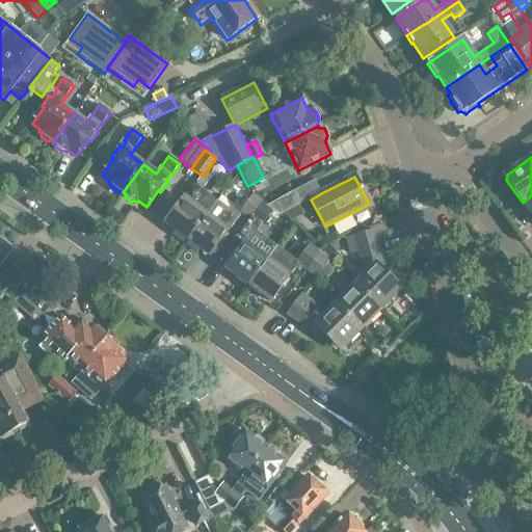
[(194,184),(165,223),(175,231),(174,233),(184,240),(185,239),(187,240),(216,201),(194,184)]
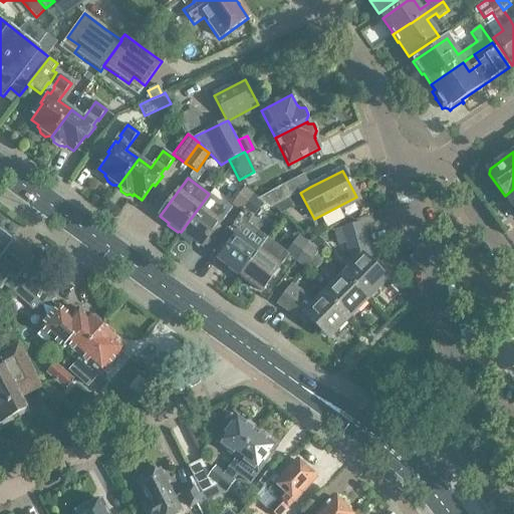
[(254,194),(244,187),(231,204),(241,212),(254,194)]
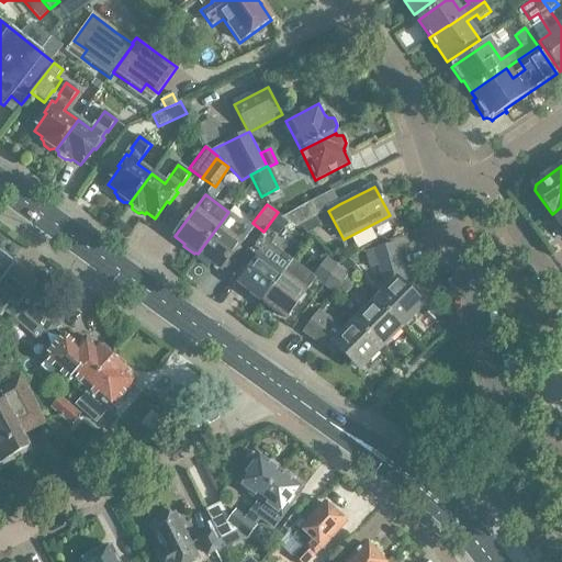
[(310,204),(284,217),(289,221),(288,223),(295,229),(317,217),(310,204)]
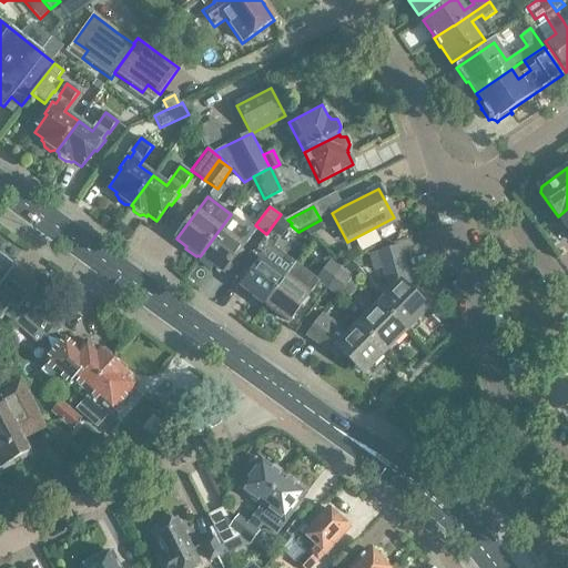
[(567,209),(558,216),(567,231),(567,209)]
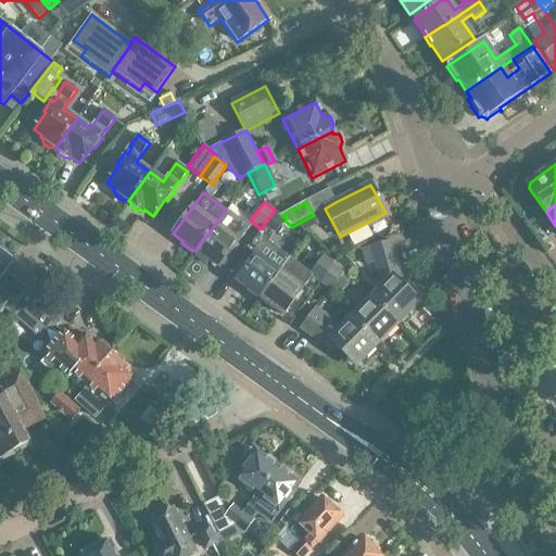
[(226,210),(196,251),(198,252),(197,254),(207,262),(209,261),(218,268),(251,226),(239,217),(238,218),(226,210)]
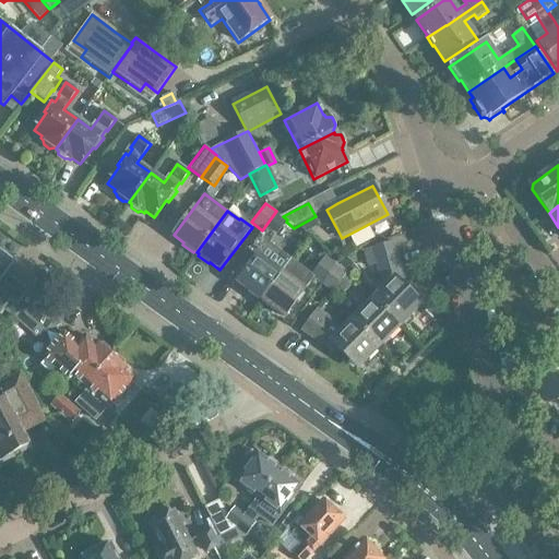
[(257,257),(237,283),(248,290),(247,292),(258,300),(259,298),(260,300),(280,274),(289,260),(277,251),(269,245),(268,244),(270,240),(261,233),(248,250),(257,257)]
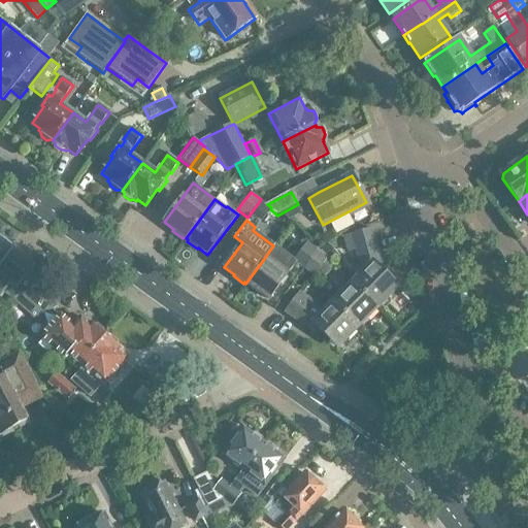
[(377,307),(398,288),(377,267),(382,263),(372,230),(344,238),(349,253),(356,251),(359,260),(361,259),(364,272),(354,283),(377,307)]
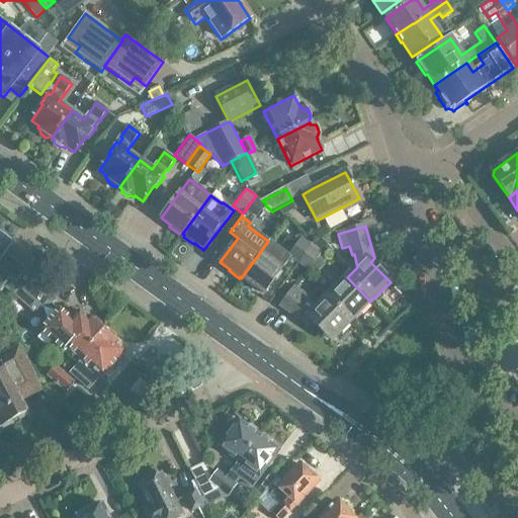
[(0,289),(2,287),(11,293),(37,281),(24,270),(24,269),(8,258),(6,261),(1,257),(10,244),(9,243),(8,239),(2,235),(0,234),(0,289)]
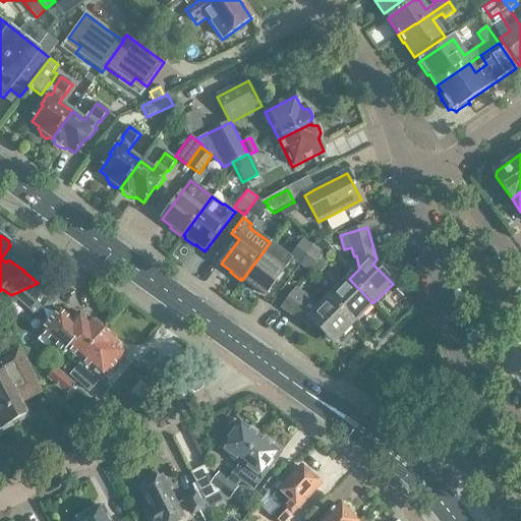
[(302,237),(289,256),(301,265),(313,247),(313,246),(302,237)]
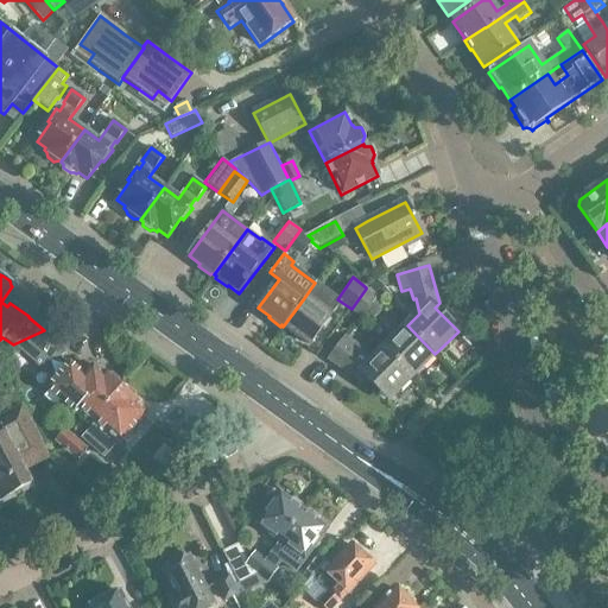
[(283,327),(285,328),(284,329),(296,339),(297,336),(309,346),(341,302),(315,283),(304,298),(283,327)]
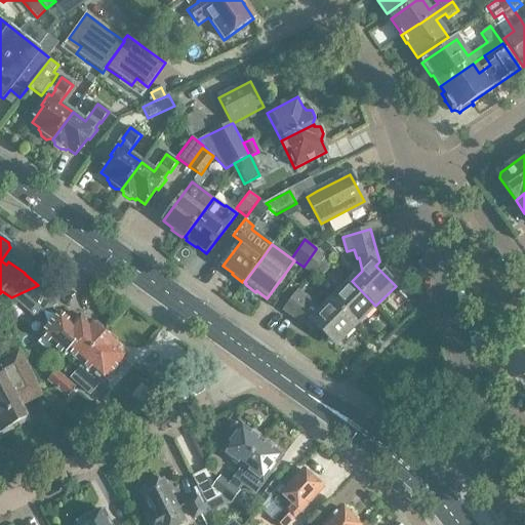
[(326,244),(320,250),(331,261),(337,255),(326,244)]
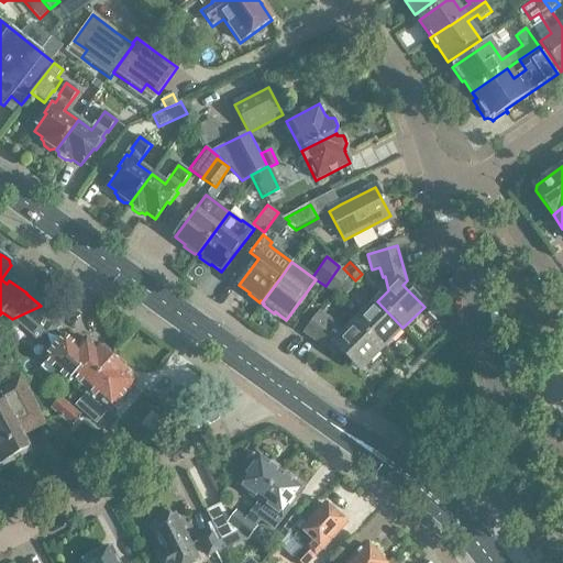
[(339,267),(326,286),(335,293),(341,287),(348,291),(355,282),(339,267)]
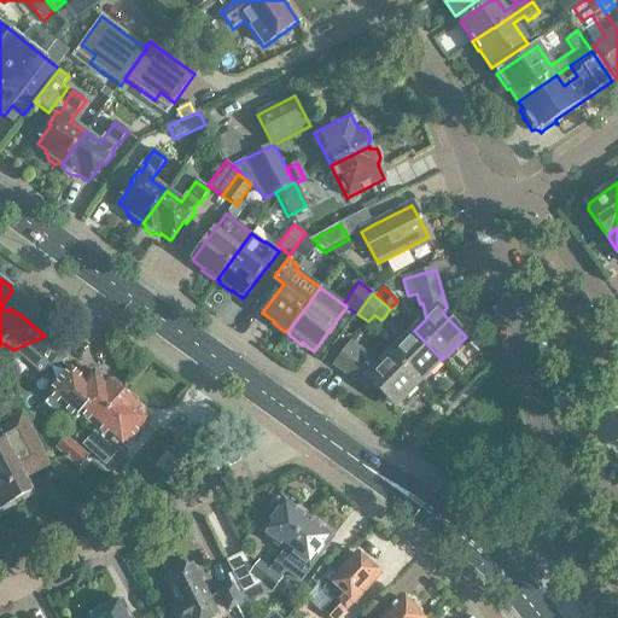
[(418,384),(442,360),(414,331),(389,356),(418,384)]
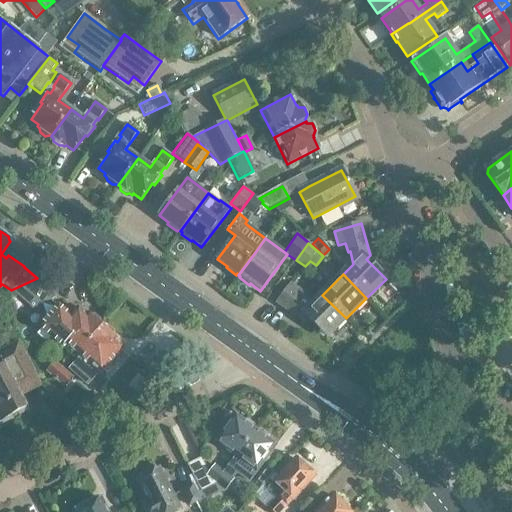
[(11,290),(32,309),(56,298),(34,279),(11,290)]
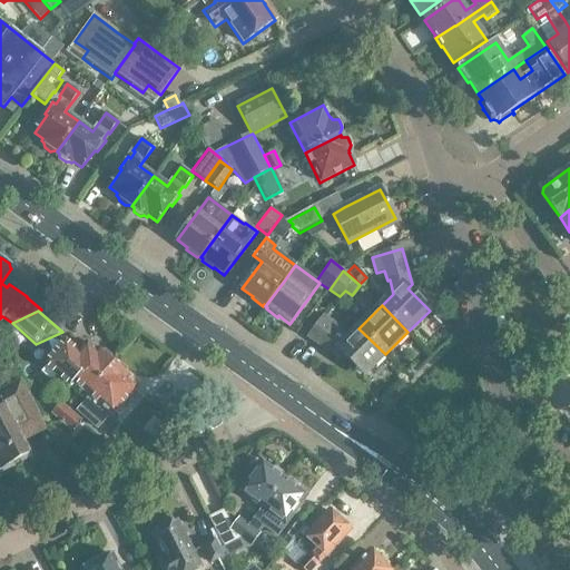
[(308,337),(337,359),(342,354),(364,375),(385,354),(359,328),(347,340),(340,334),(342,331),(323,317),(308,337)]
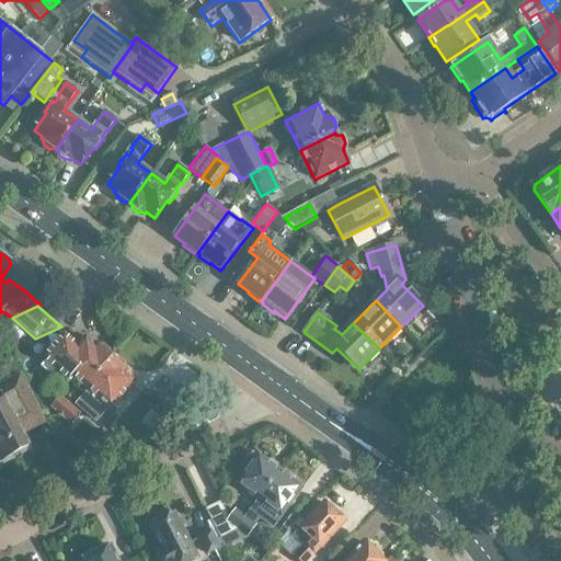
[(110,357),(110,352),(103,345),(98,346),(95,345),(94,346),(86,338),(77,347),(64,335),(43,359),(68,380),(71,376),(86,388),(111,358),(110,357)]
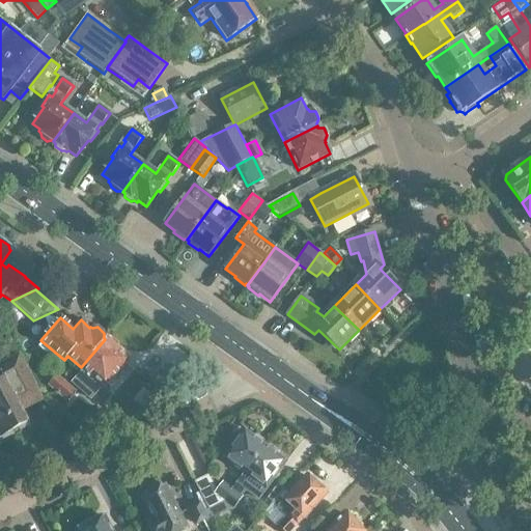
[(81,367),(105,388),(128,361),(119,353),(120,352),(118,351),(118,345),(112,339),(107,340),(105,339),(81,367)]
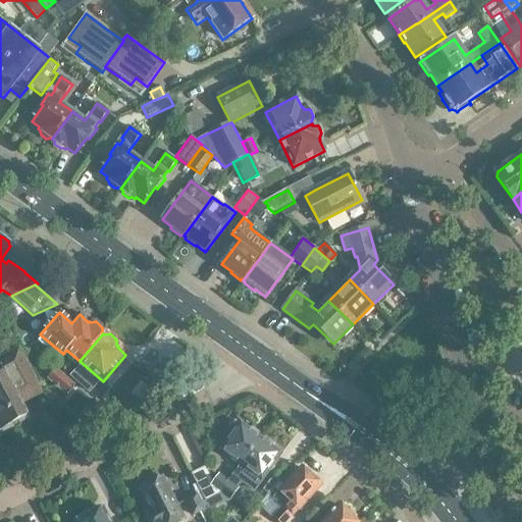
[(34,387),(37,386),(18,350),(0,359),(0,432),(0,433),(11,427),(10,425),(25,417),(19,405),(39,395),(38,394),(37,394),(34,387)]
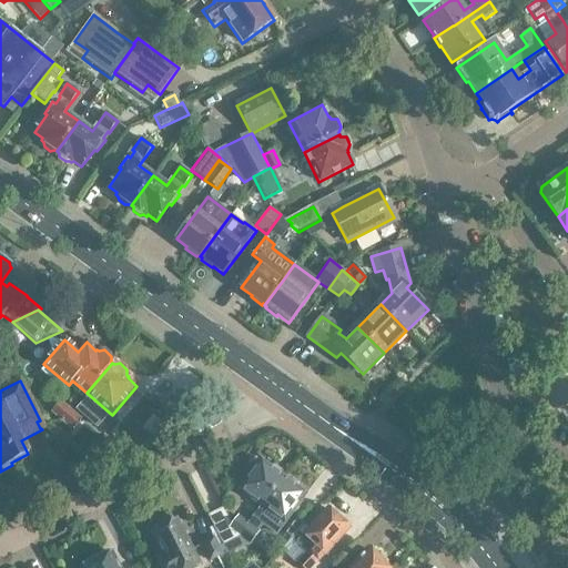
[(61,422),(70,412),(60,403),(51,413),(61,422)]
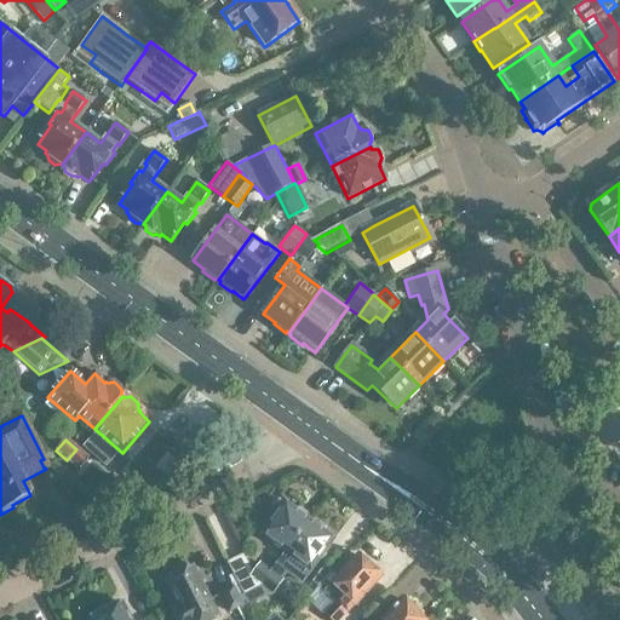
[(78,469),(87,458),(76,449),(67,460),(78,469)]
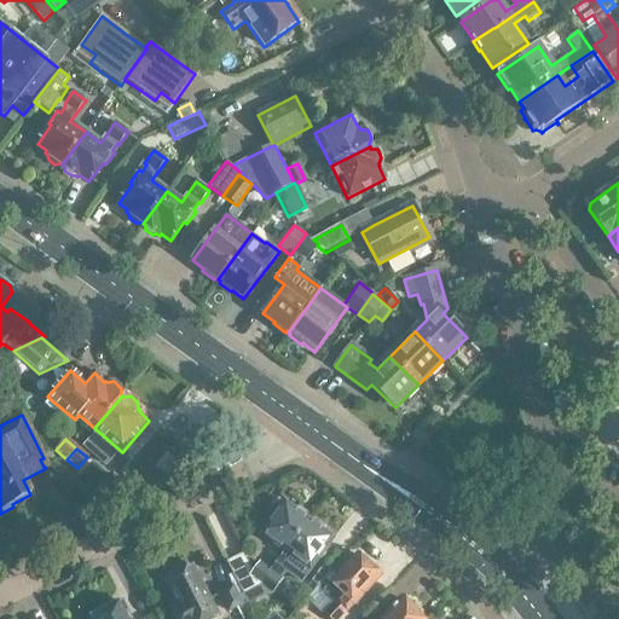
[(284,553),(308,520),(307,519),(306,515),(299,509),(295,510),(284,502),(270,522),(266,520),(258,532),(284,553)]
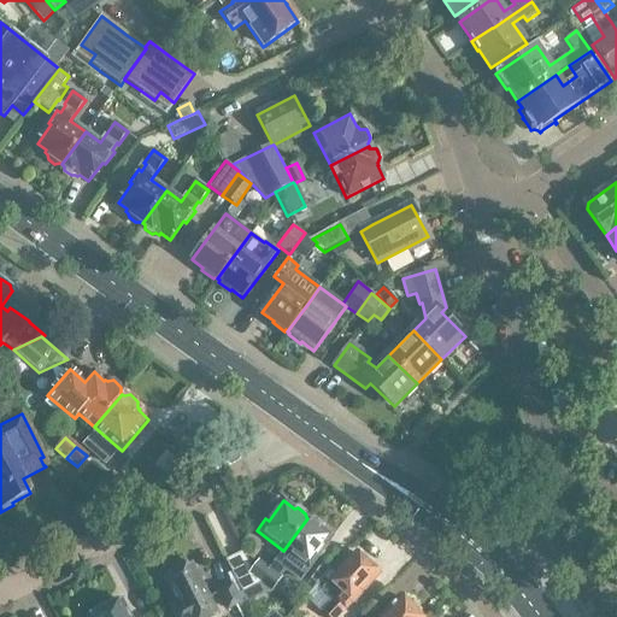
[(307,519),(275,564),(283,571),(291,563),(289,562),(293,557),(307,569),(331,536),(321,529),(321,524),(315,519),(307,519)]
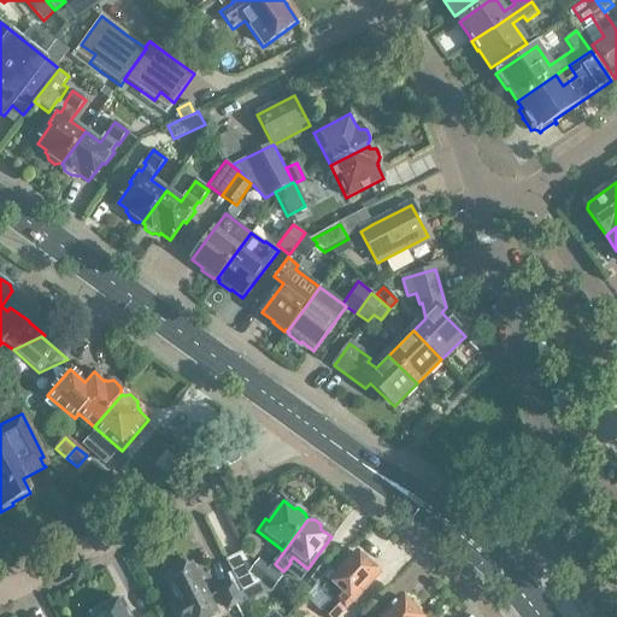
[(242,593),(260,583),(270,570),(258,562),(252,571),(242,553),(227,560),(242,593)]
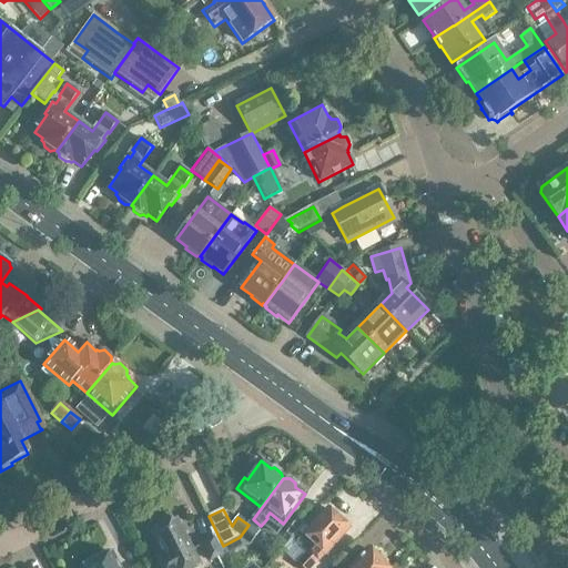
[(303,535),(296,543),(308,555),(298,566),(301,567),(312,567),(348,529),(340,520),(338,517),(334,513),(331,511),(327,509),(303,535)]
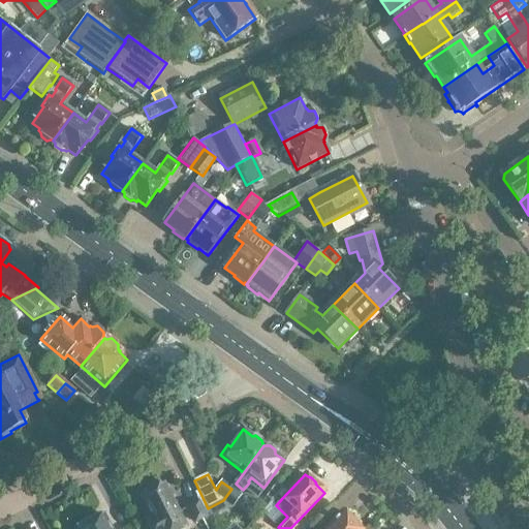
[(148,489),(147,492),(142,495),(153,518),(146,521),(150,528),(183,528),(186,528),(163,484),(157,487),(153,486),(148,489)]
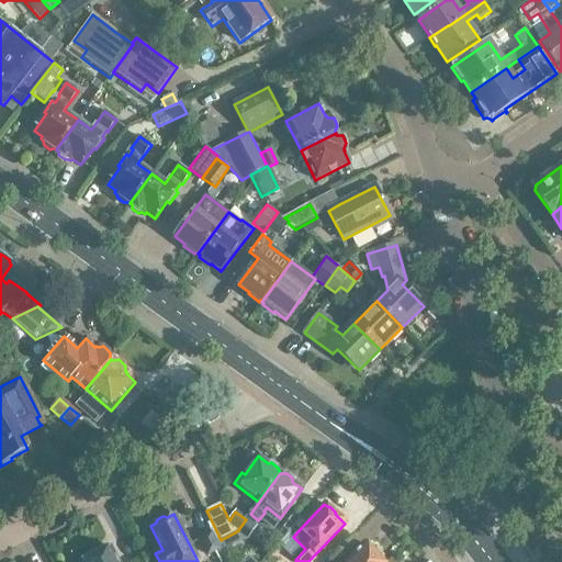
[(246,519),(237,531),(247,539),(256,527),(246,519)]
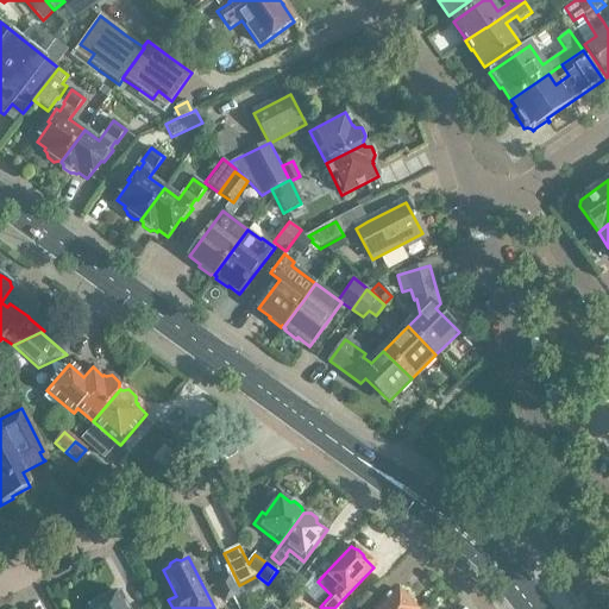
[(228,578),(217,584),(225,602),(232,597),(237,608),(243,608),(248,607),(240,594),(238,595),(228,578)]
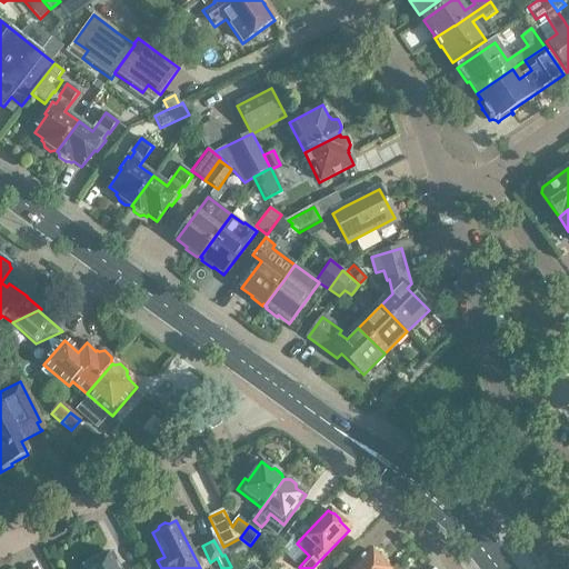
[(351,568),(386,568),(381,563),(381,560),(377,556),(373,555),(370,551),(351,568)]
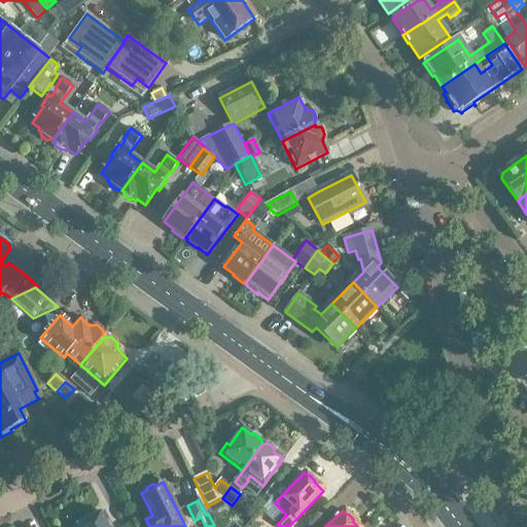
[(109,526),(102,514),(90,520),(86,518),(80,521),(80,525),(76,526),(109,526)]
